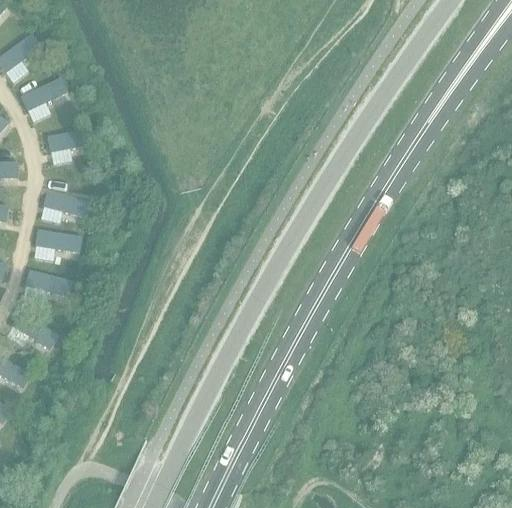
[(31,33),(0,56),(0,65),(5,72),(41,46),(31,33)]
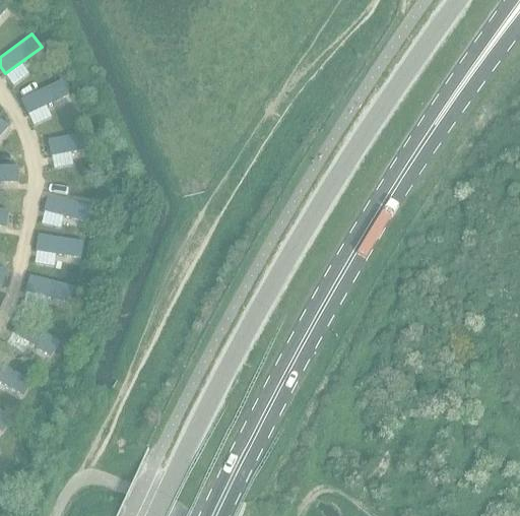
[(62,78),(21,98),(27,112),(68,93),(62,78)]
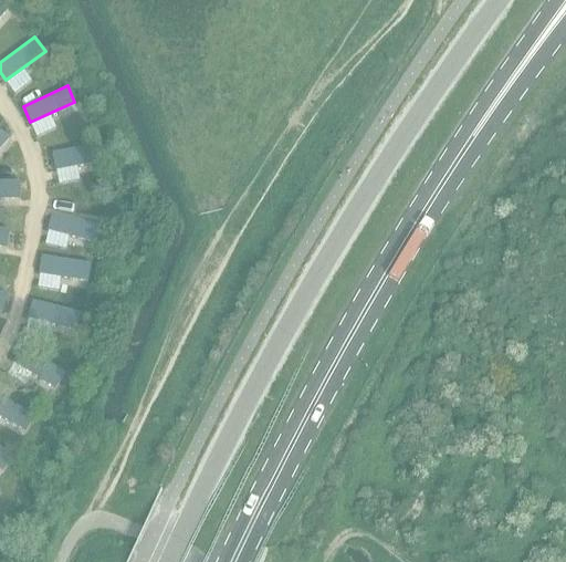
[(101,142),(52,151),(55,168),(104,159),(101,142)]
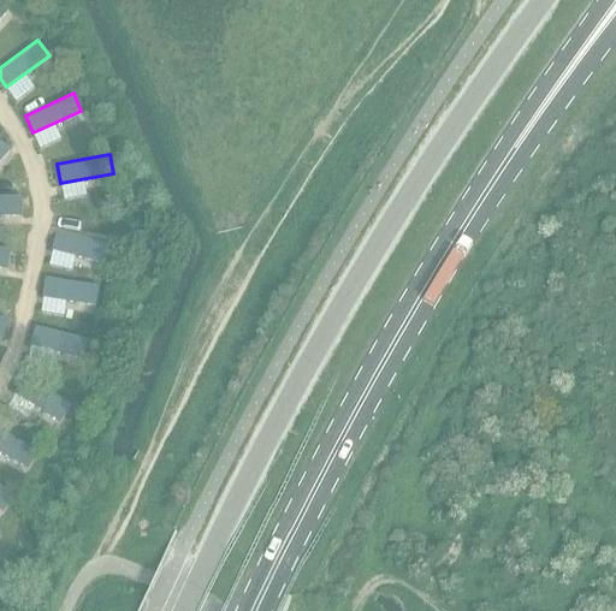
[(21,194),(0,194),(0,213),(21,213),(21,194)]
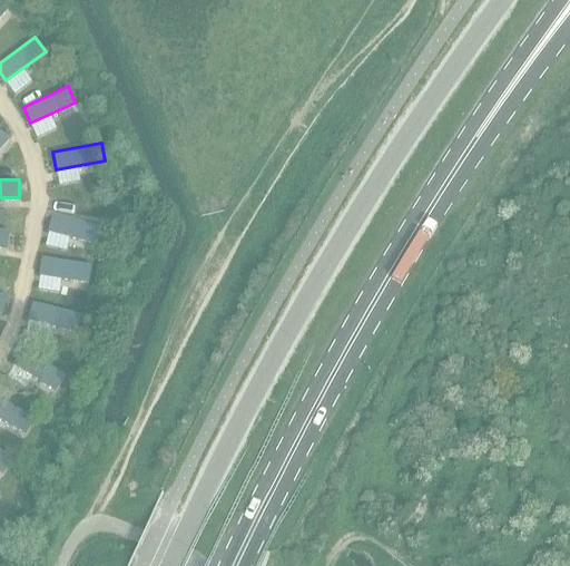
[(52,212),(48,230),(96,242),(100,224),(52,212)]
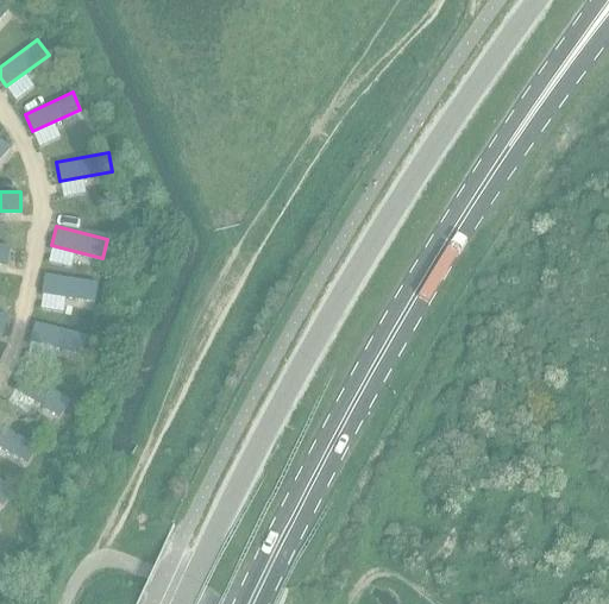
[(45,272),(42,291),(94,300),(96,281),(45,272)]
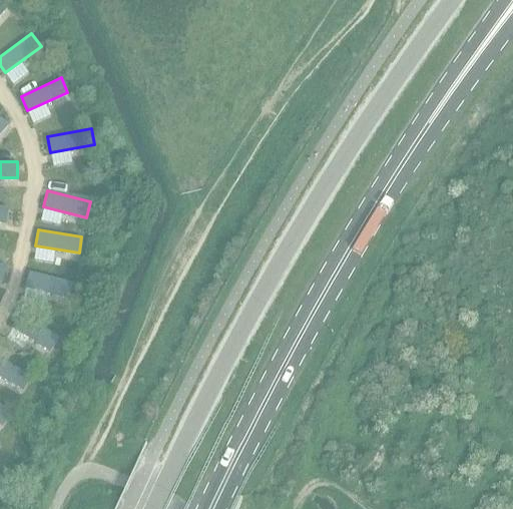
[(29,271),(25,286),(68,297),(72,281),(29,271)]
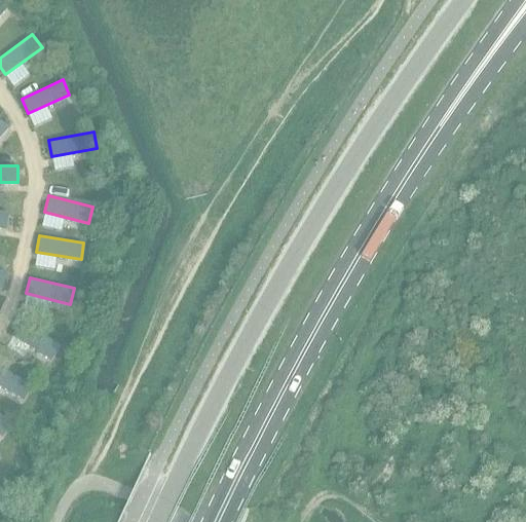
[(22,321),(12,334),(50,359),(60,344),(22,321)]
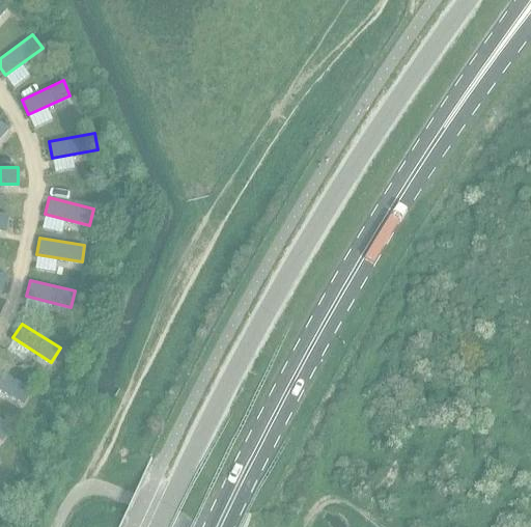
[(0,369),(0,388),(24,401),(31,387),(0,369)]
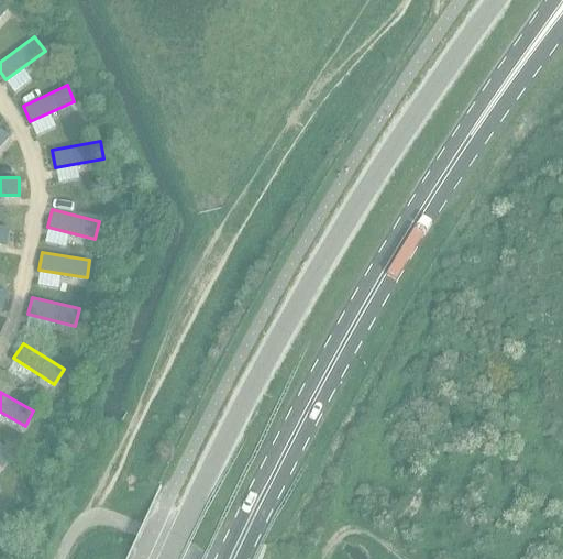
[(0,442),(0,463),(2,466),(12,450),(0,442)]
